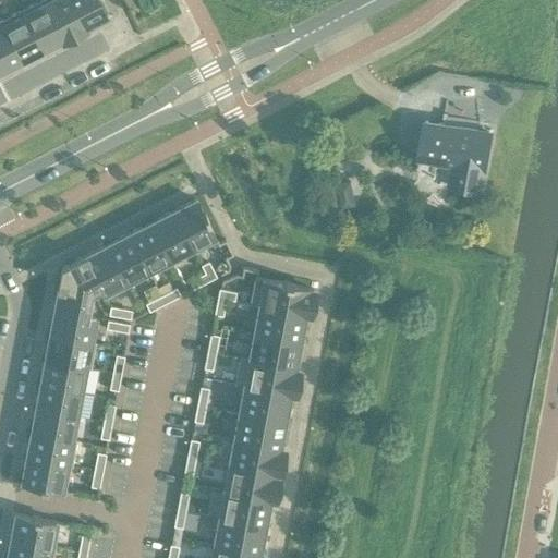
[(63,40),(43,0),(39,0),(21,10),(41,49),(61,38),(62,40),(63,40)]
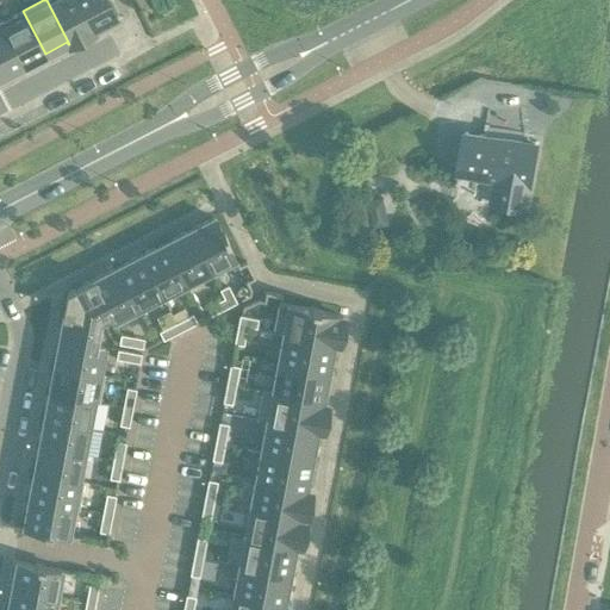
[(47,0),(69,44),(92,32),(75,0),(47,0)]
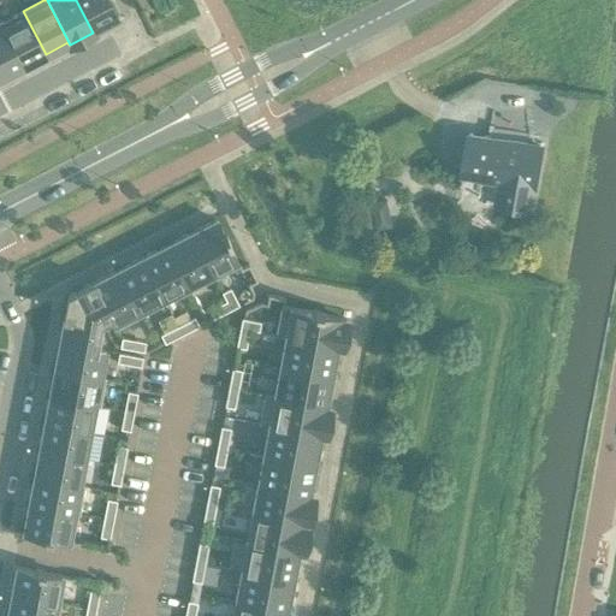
[(76,0),(93,33),(94,33),(93,29),(116,18),(106,0),(76,0)]
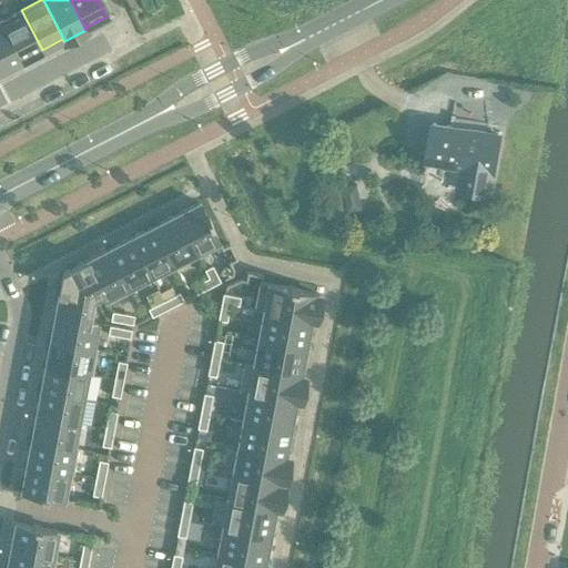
[(21,10),(0,21),(21,60),(42,50),(21,10)]
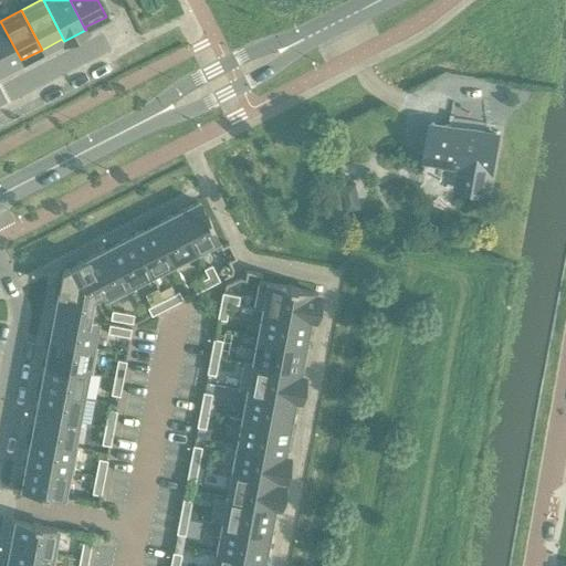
[(0,20),(0,71),(21,60),(0,21),(0,20)]
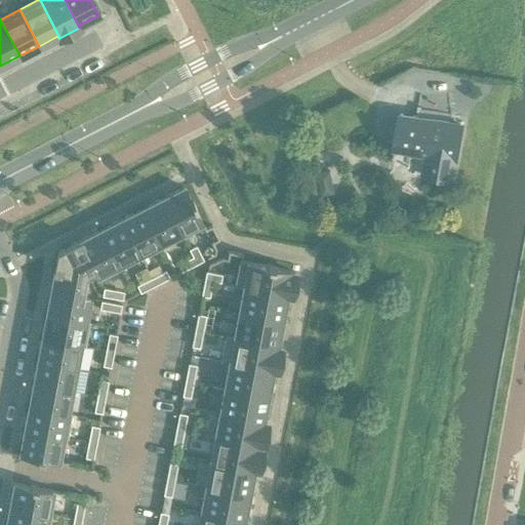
[(400,115),(394,151),(426,156),(422,176),(452,182),(461,125),(400,115)]
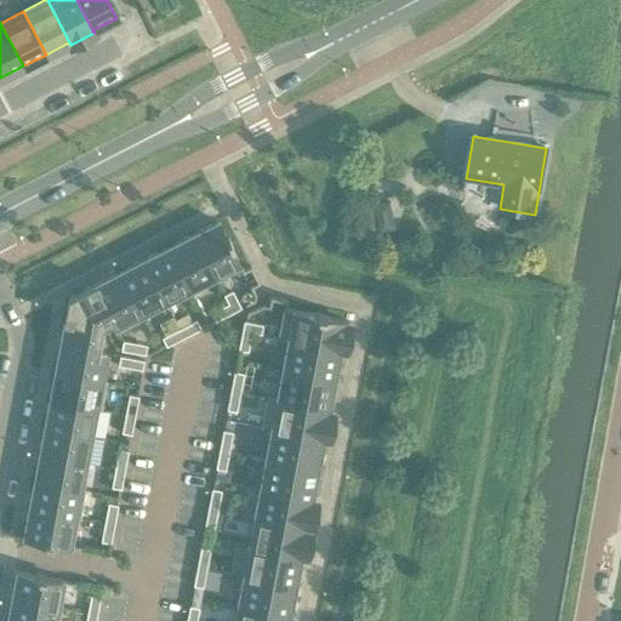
[(217,221),(193,234),(216,280),(241,267),(229,245),(232,244),(228,238),(226,238),(217,221)]
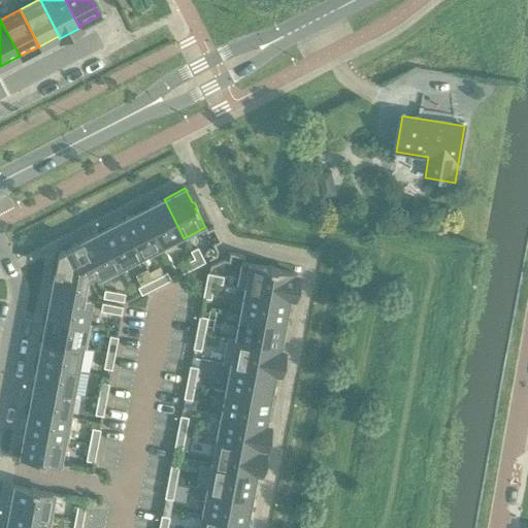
[(164,199),(142,209),(163,249),(184,238),(164,199)]
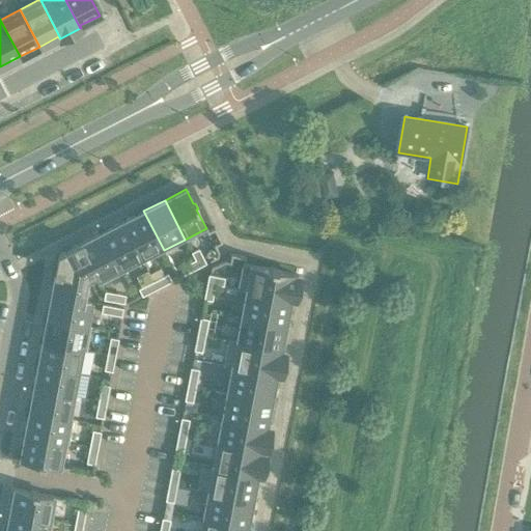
[(143,211),(122,222),(142,261),(164,250),(143,211)]
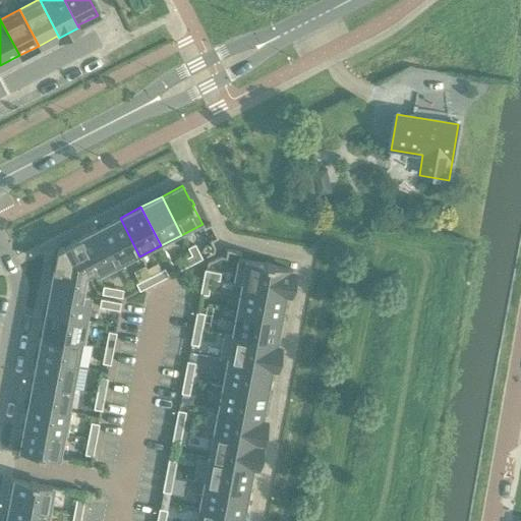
[(120,218),(99,228),(117,263),(136,252),(138,256),(139,256),(120,218)]
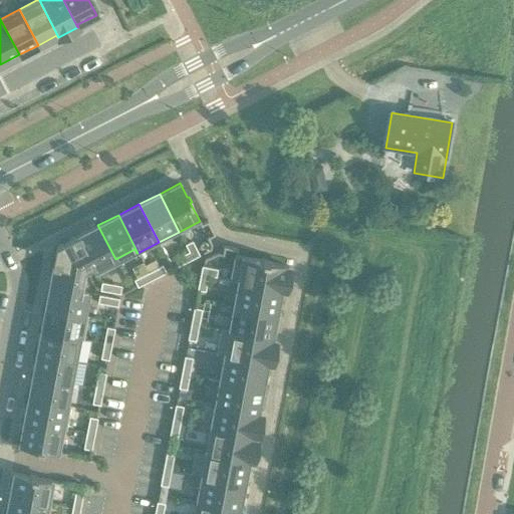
[(97,225),(77,236),(94,269),(115,259),(97,225)]
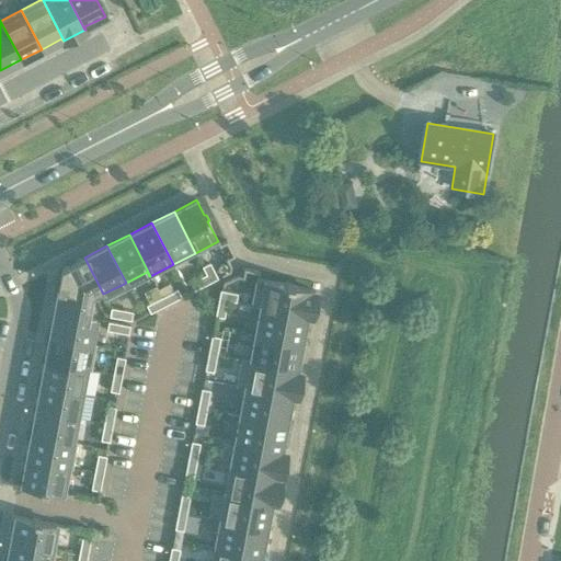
[(100,288),(101,290),(103,295),(103,294),(84,258),(61,268),(58,287),(91,294),(91,293),(100,288)]
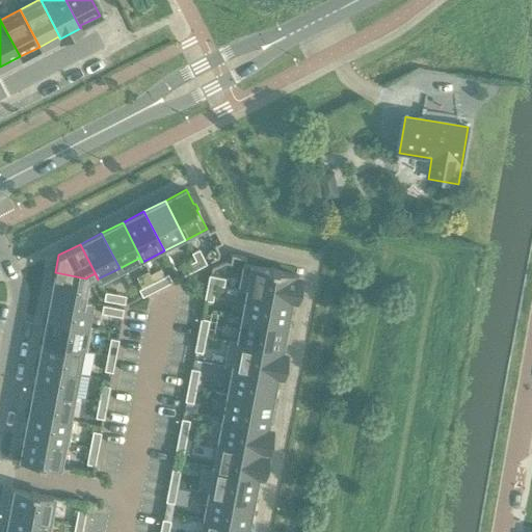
[(198,249),(191,253),(195,260),(198,268),(206,264),(198,249)]
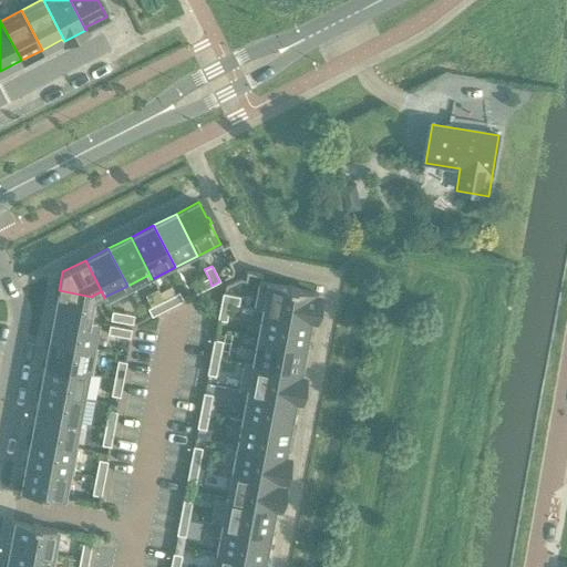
[(192,286),(196,294),(212,286),(208,277),(192,286)]
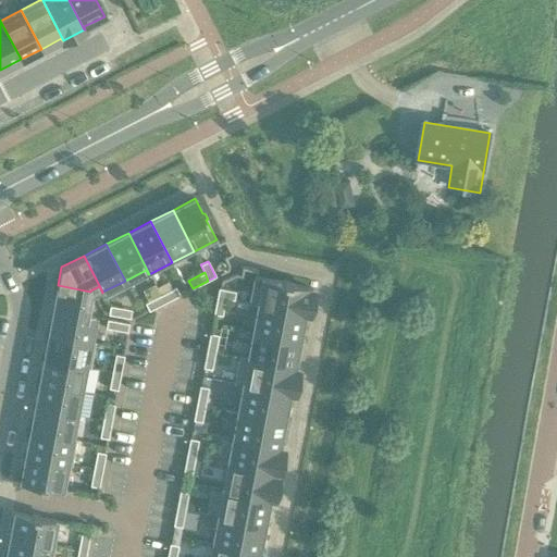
[(304,313),(308,286),(288,283),(289,282),(283,280),(282,282),(255,276),(249,302),(304,313)]
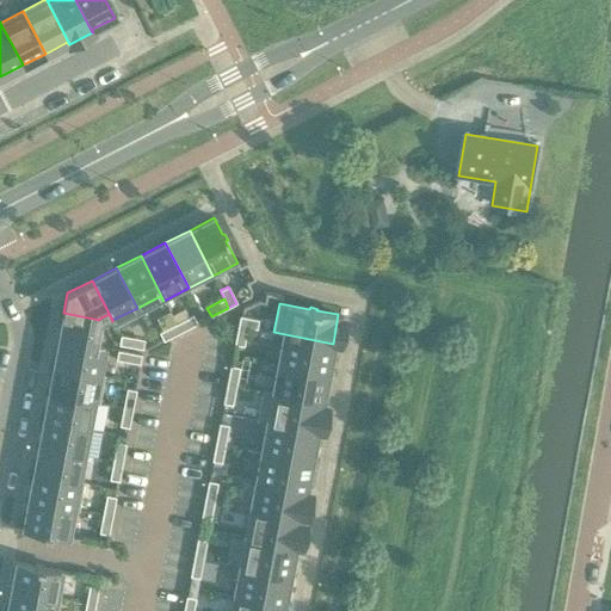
[(63,313),(63,316),(59,339),(103,347),(103,346),(94,345),(99,320),(63,313)]
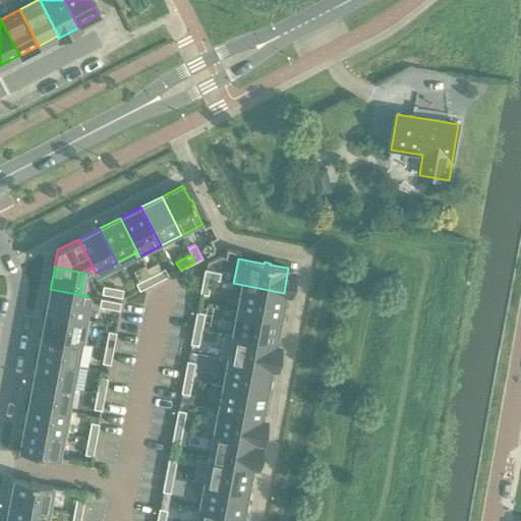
[(164,269),(163,270),(150,276),(154,283),(168,276),(164,269)]
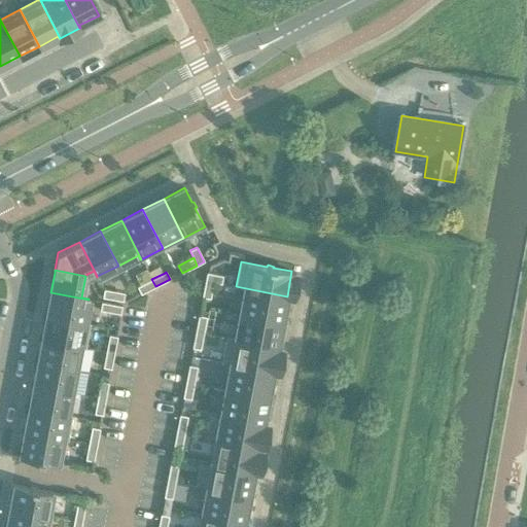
[(222,276),(206,273),(205,281),(213,282),(221,284),(222,276)]
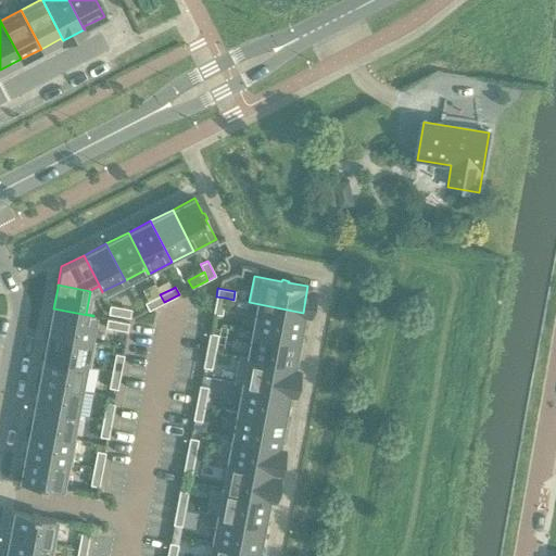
[(164,302),(160,294),(144,303),(149,311),(164,302)]
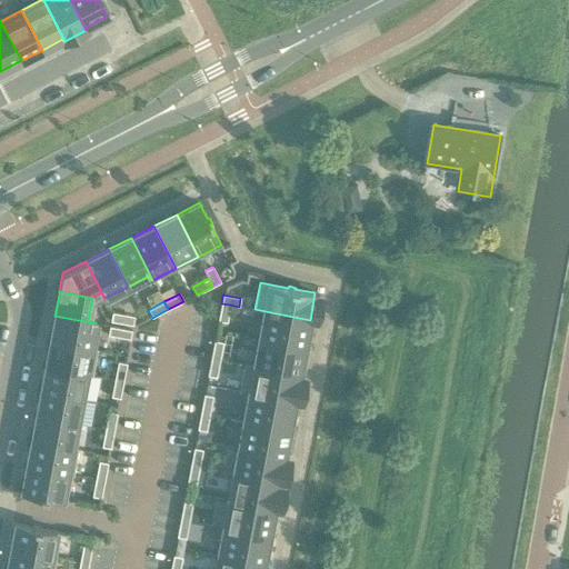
[(227,322),(230,305),(221,303),(218,320),(227,322)]
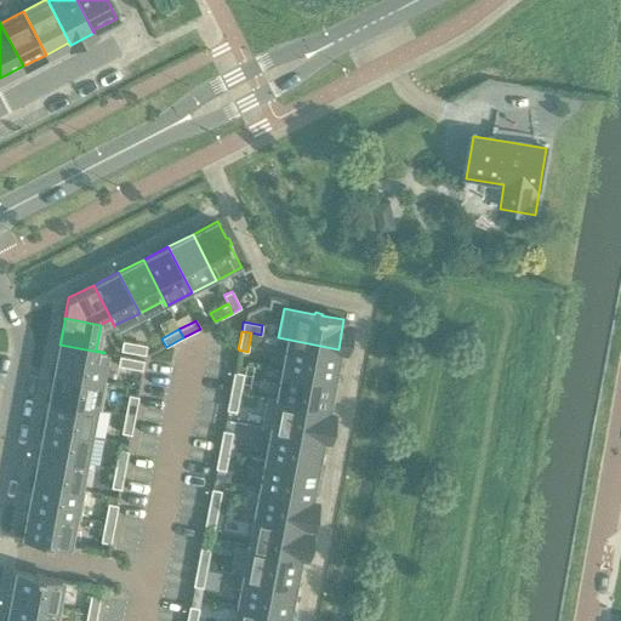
[(281,370),(332,380),(339,349),(278,337),(278,339),(288,341),(281,370)]
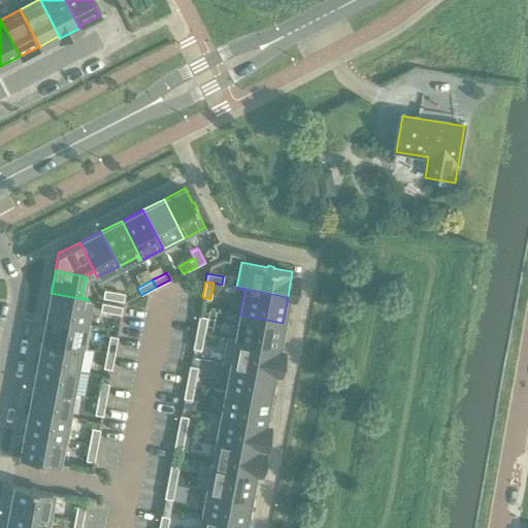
[(112,300),(114,292),(104,290),(102,298),(112,300)]
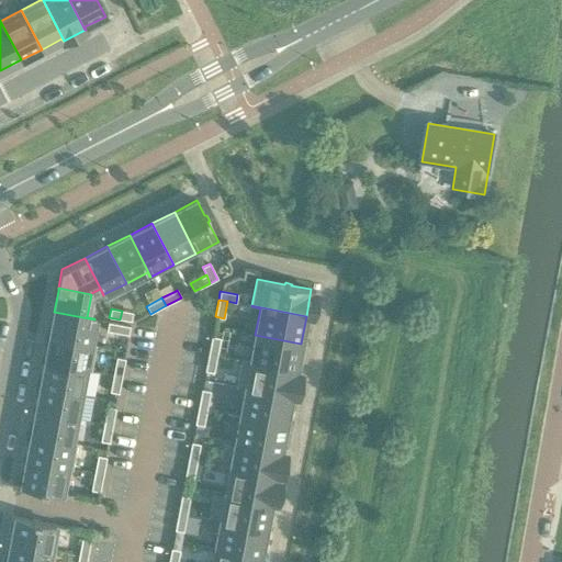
[(133,313),(122,311),(120,319),(131,321),(133,313)]
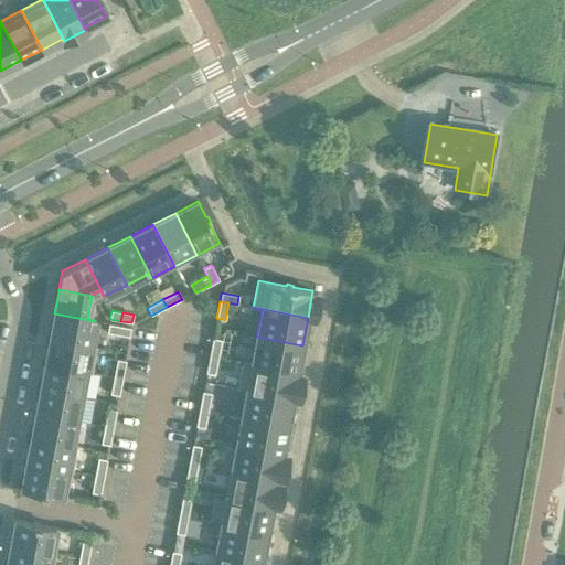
[(50,338),(96,348),(96,347),(91,345),(95,321),(54,313),(50,338)]
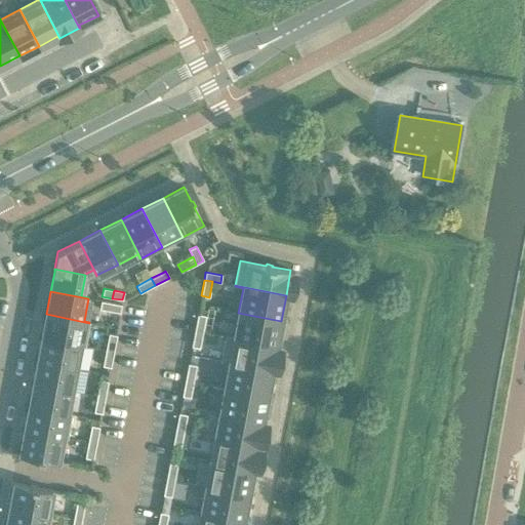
[(110,309),(111,303),(102,300),(99,309),(110,311),(110,309)]
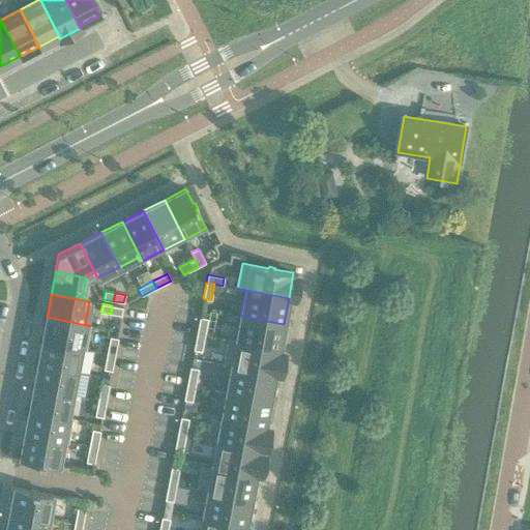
[(112,305),(111,312),(111,314),(121,316),(122,307),(112,305)]
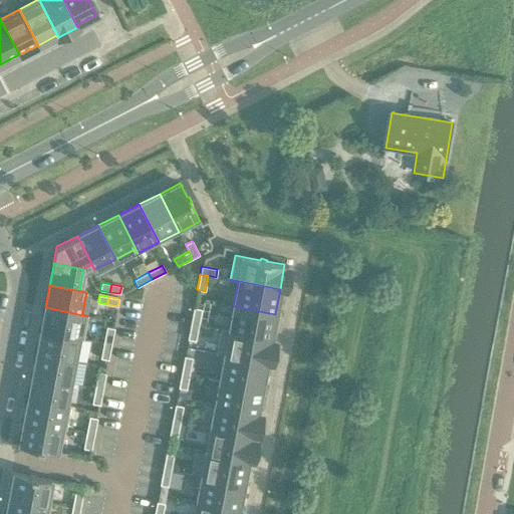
[(221,329),(270,338),(275,314),(233,306),(229,330),(221,328),(221,329)]
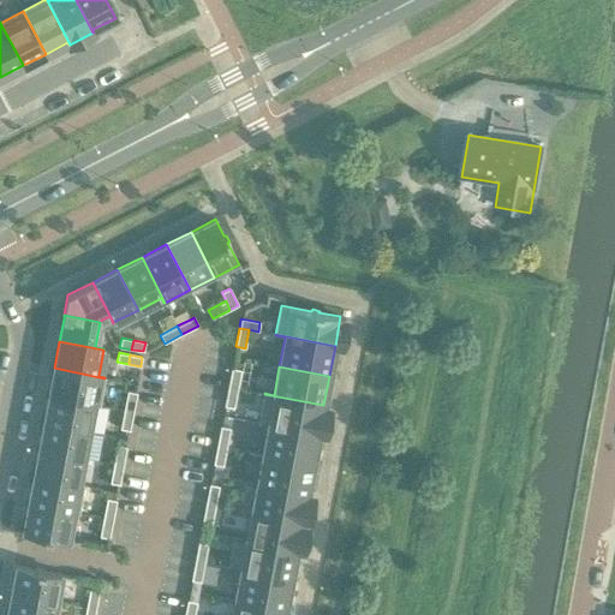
[(48,395),(99,405),(105,378),(54,368),(48,395)]
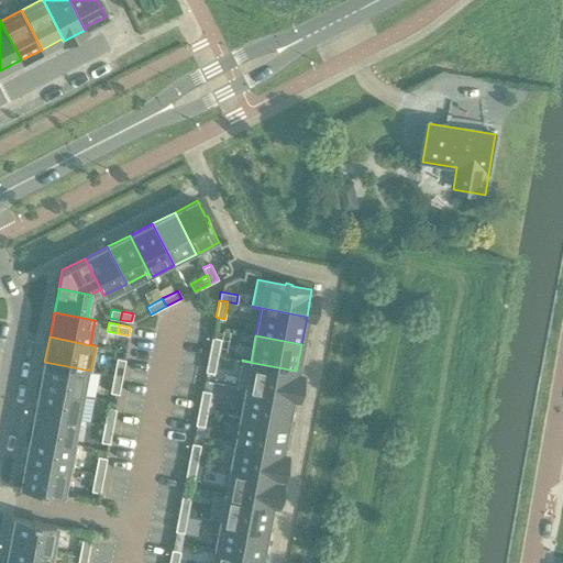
[(209,354),(218,355),(221,339),(212,337),(209,354)]
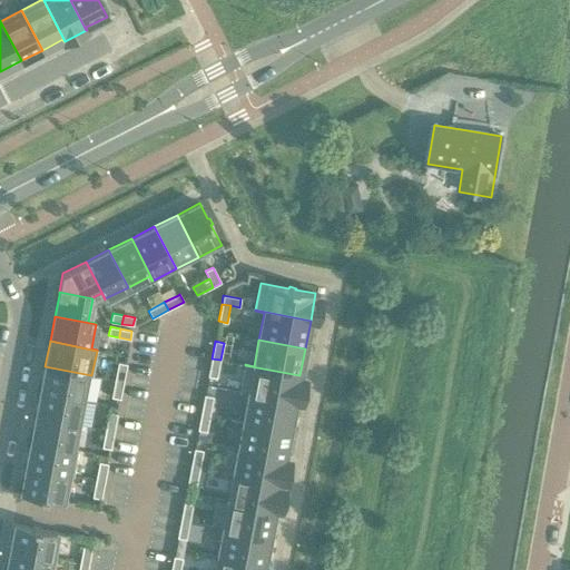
[(217,377),(220,360),(212,359),(207,376),(217,377)]
